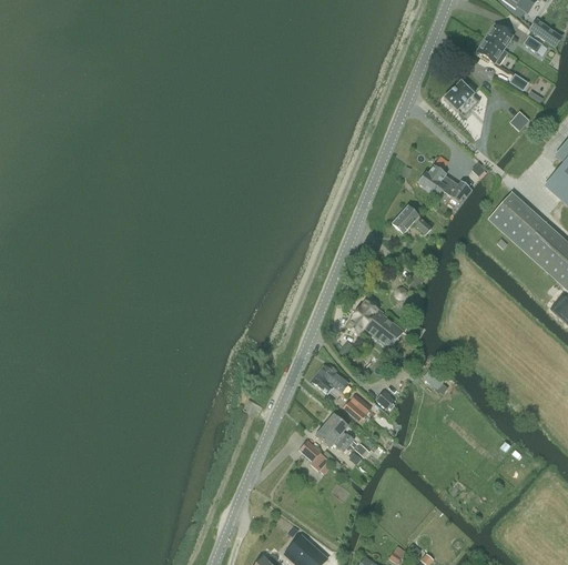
[(505,0),(515,7),(516,6),(526,12),(534,0),(505,0)]
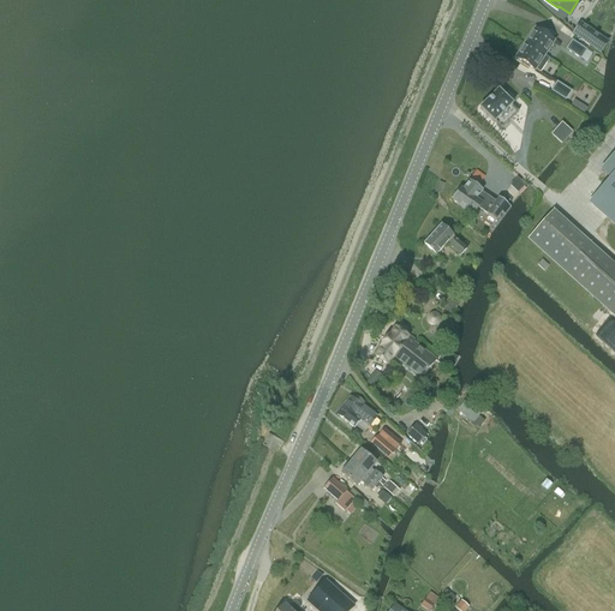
[(573,30),(573,31),(579,35),(595,46),(602,34),(580,19),(573,30)]
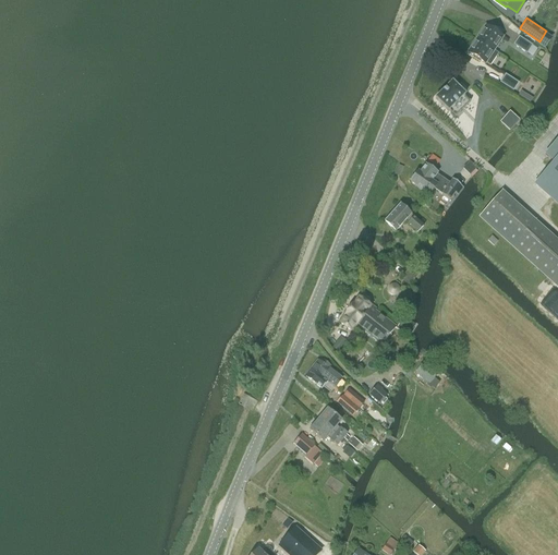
[(485,23),(476,36),(494,47),(502,34),(485,23)]
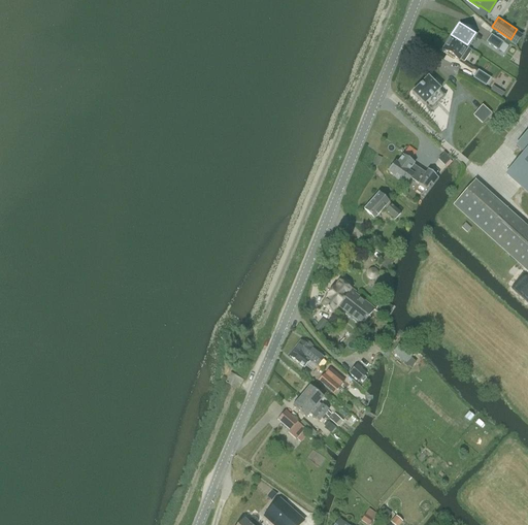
[(491,32),(486,39),(498,47),(503,40),(491,32)]
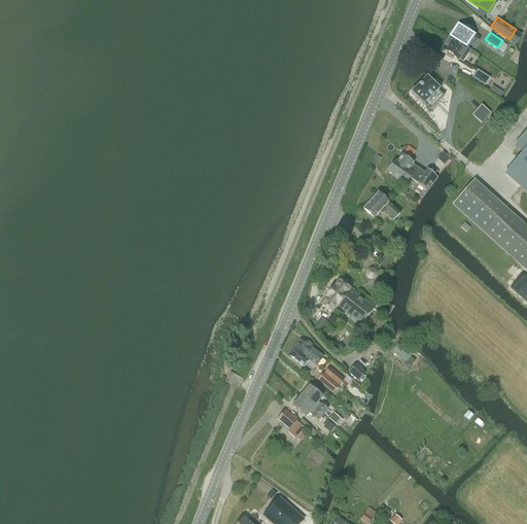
[(470,47),(466,44),(450,34),(442,46),(458,58),(458,57),(462,60),(470,47)]
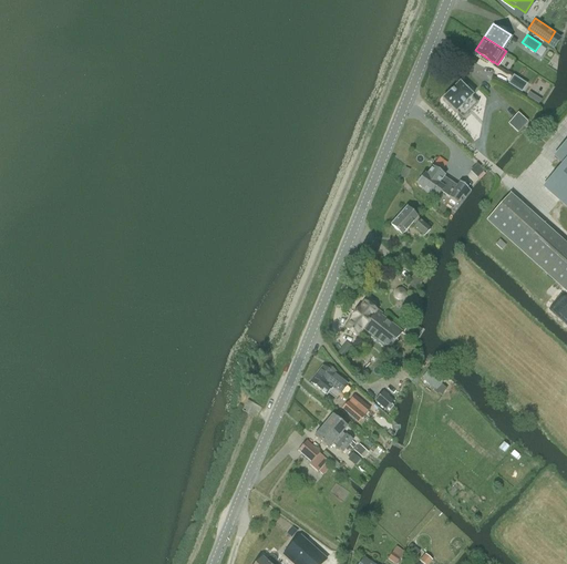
[(526,81),(513,73),(508,81),(522,89),(526,81)]
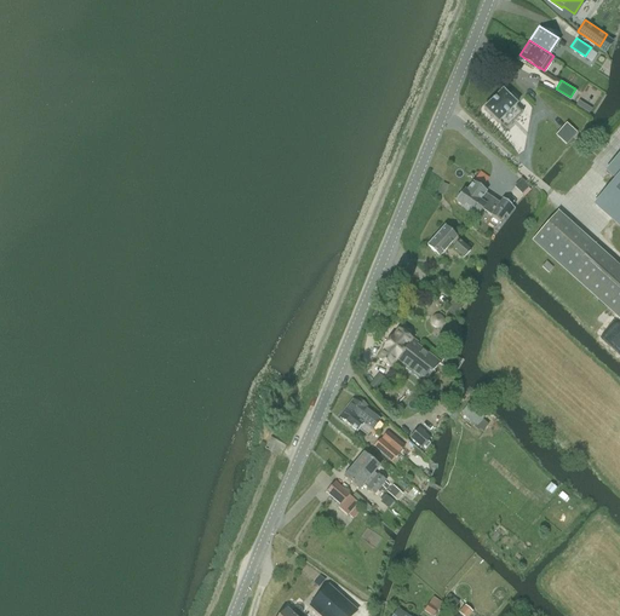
[(503,87),(483,105),(498,121),(499,120),(505,126),(522,109),(516,103),(517,102),(503,87)]
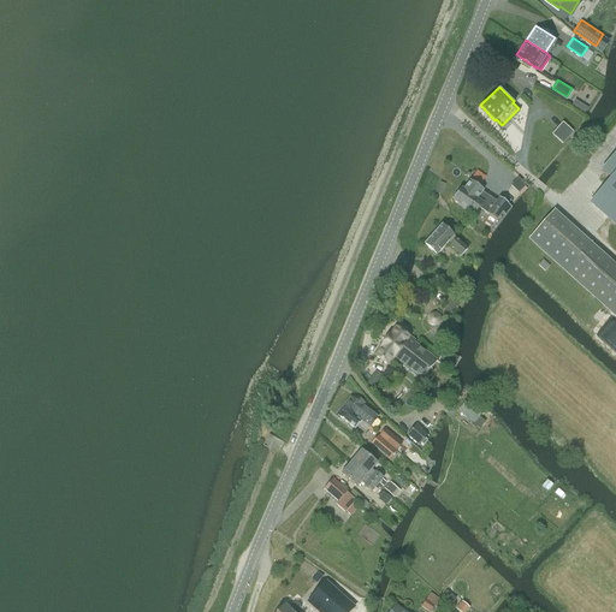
[(575,97),(572,101),(585,110),(588,106),(575,97)]
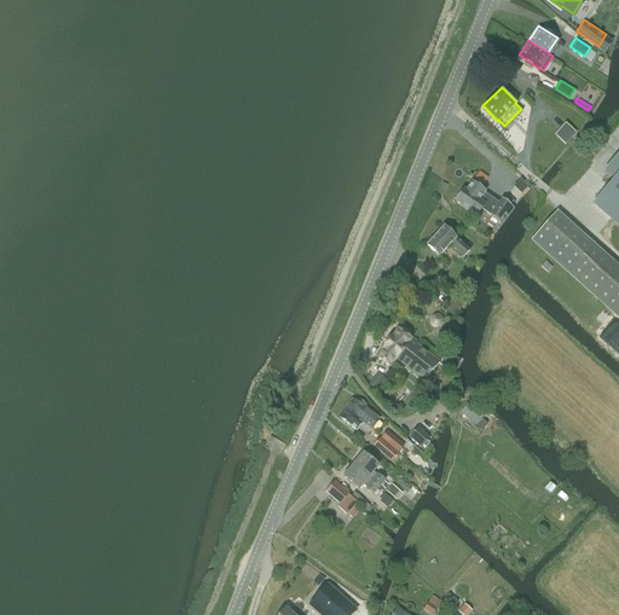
[(565,120),(555,132),(565,141),(576,129),(565,120)]
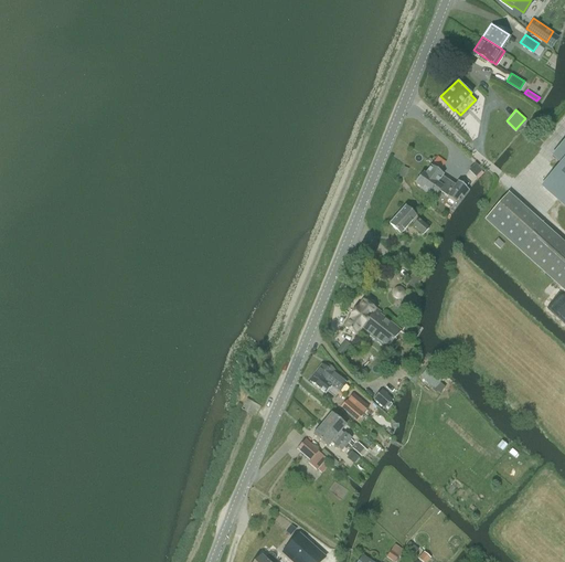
[(561,162),(543,182),(564,202),(564,138),(552,154),(560,161),(561,162)]
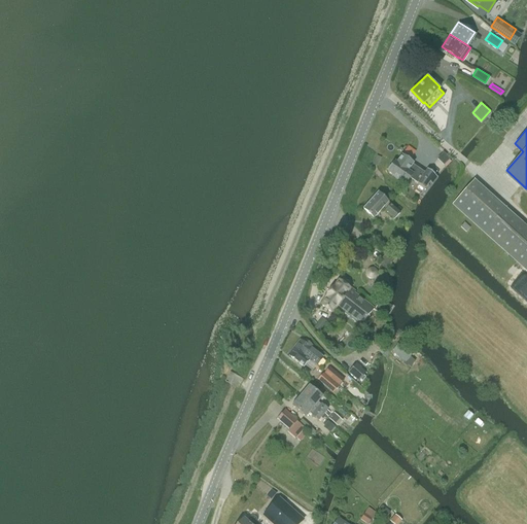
[(417,181),(424,186),(429,180),(432,182),(437,175),(434,173),(434,172),(427,167),(425,170),(413,162),(401,153),(396,161),(395,160),(392,164),(390,164),(388,167),(388,169),(388,170),(405,182),(411,174),(412,176),(411,177),(414,179),(417,175),(420,177),(417,181)]
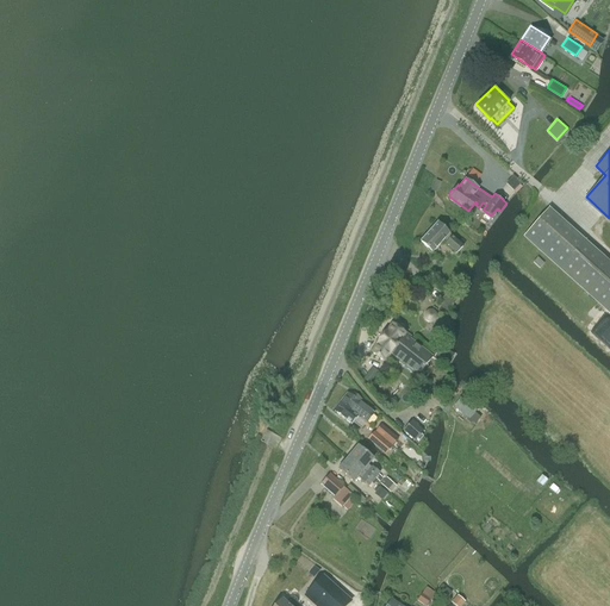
[(526,232),(609,308),(609,261),(549,206),(526,232)]
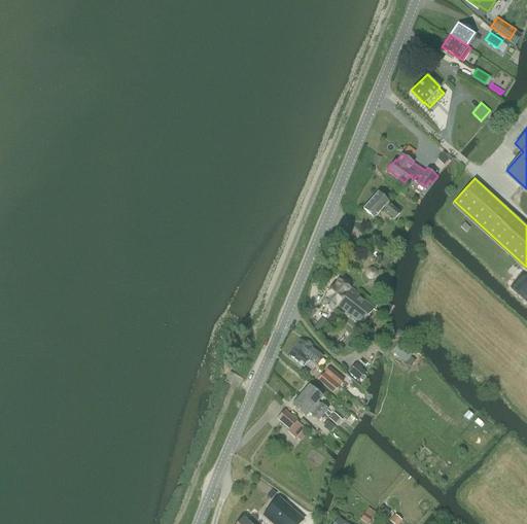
[(363,206),(367,210),(373,215),(382,206),(394,216),(399,211),(378,189),(363,206)]
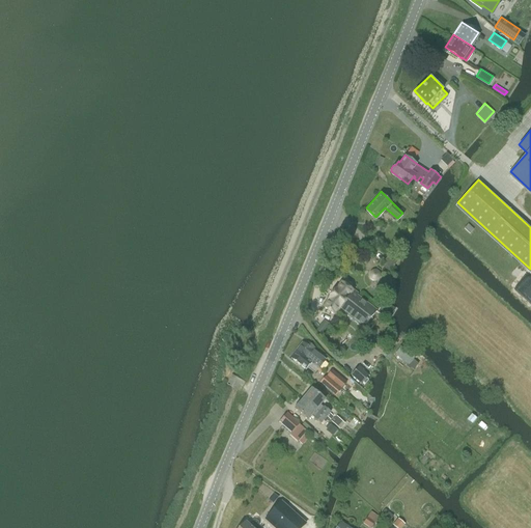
[(368,272),(368,273),(368,274),(369,275),(369,276),(370,276),(370,277),(371,278),(372,278),(373,278),(374,278),(375,278),(376,278),(378,278),(379,277),(380,276),(381,275),(381,274),(381,273),(381,272),(381,271),(380,270),(380,269),(379,268),(378,268),(376,267),(375,267),(374,267),(373,267),(372,267),(371,268),(370,268),(370,269),(369,270),(369,271),(368,272)]
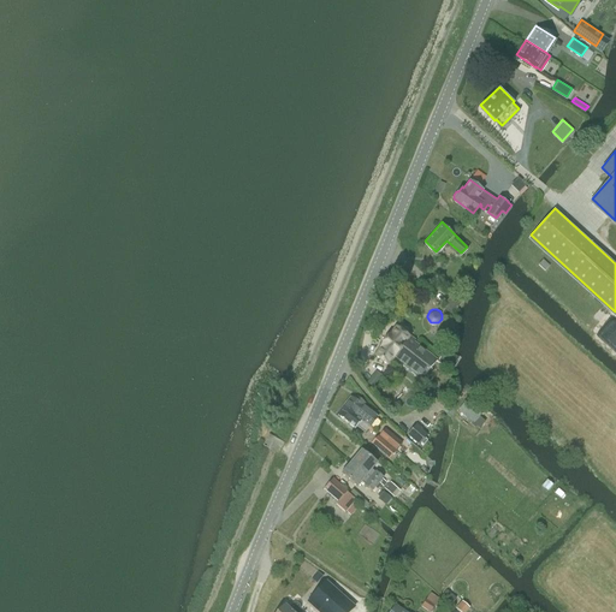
[(394,355),(404,339),(413,345),(415,342),(408,336),(409,334),(396,325),(374,352),(388,363),(394,355)]
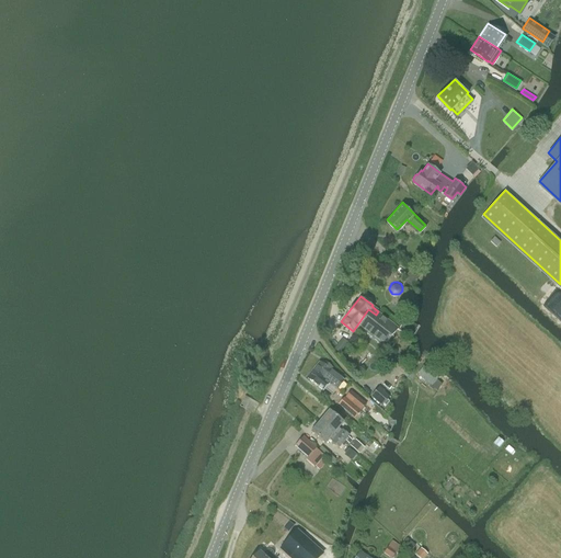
[(398,326),(378,311),(376,315),(368,309),(358,323),(384,343),(398,326)]
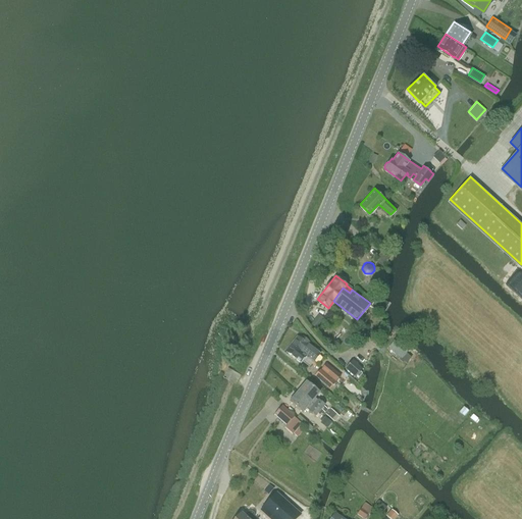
[(400,332),(388,345),(402,356),(409,348),(412,345),(400,332)]
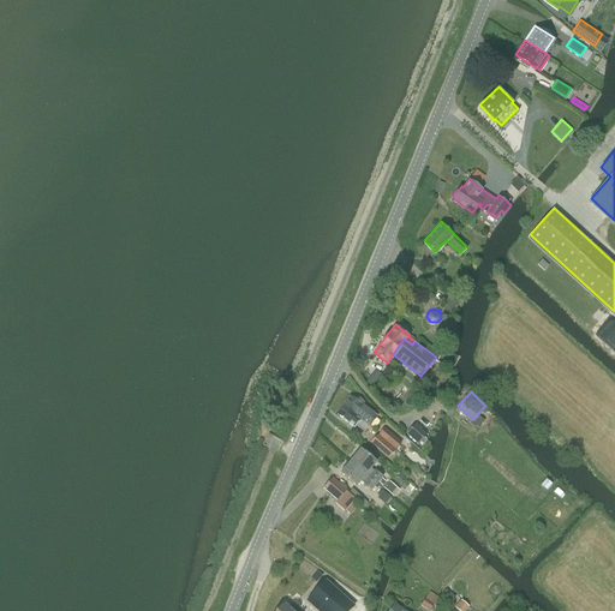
[(350,394),(344,402),(369,424),(370,424),(377,414),(376,413),(376,411),(371,407),(370,408),(362,401),(363,400),(357,395),(354,397),(350,394)]
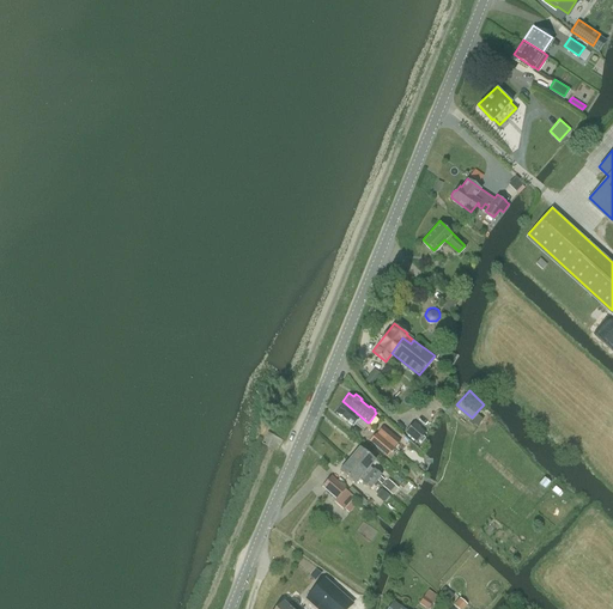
[(335,409),(343,415),(353,424),(354,421),(363,428),(368,422),(343,401),(335,409)]
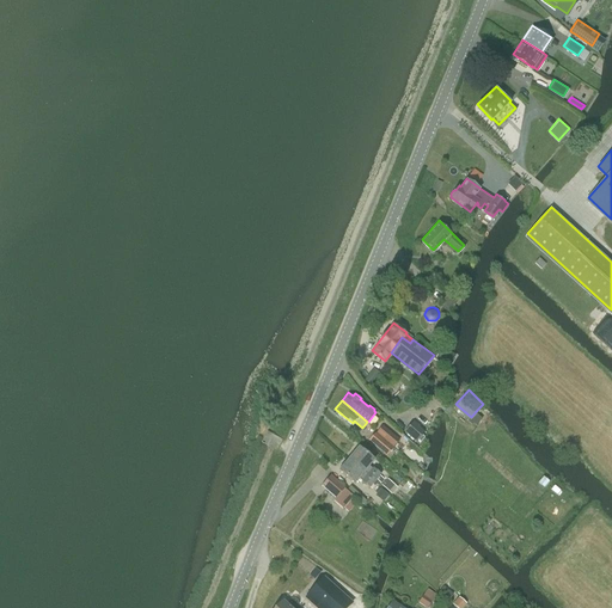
[(418,423),(415,418),(404,429),(416,441),(426,430),(418,423)]
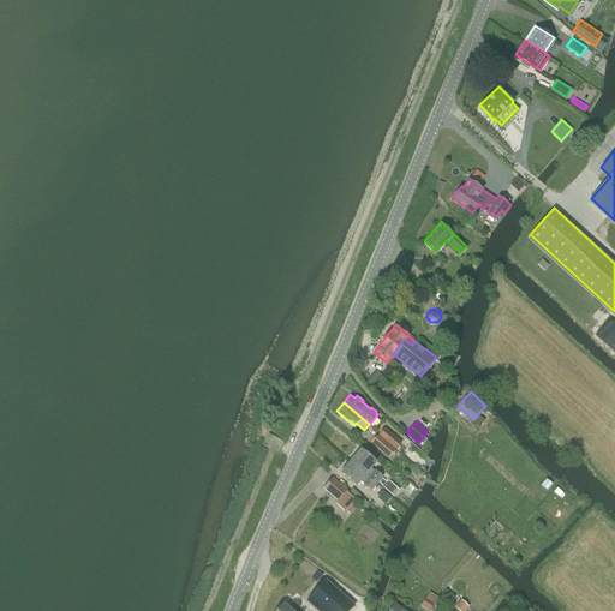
[(384,425),(378,432),(390,443),(398,436),(384,425)]
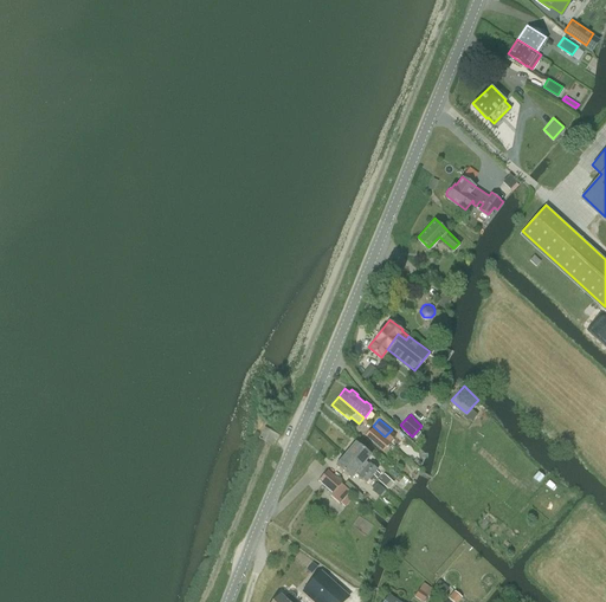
[(384,448),(389,441),(372,426),(366,433),(384,448)]
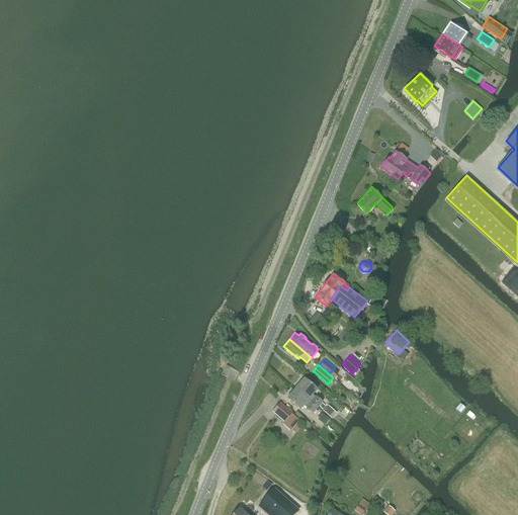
[(294,387),(318,407),(320,405),(319,404),(321,400),(315,395),(312,393),(316,388),(304,377),(301,379),(300,378),(297,381),(298,382),(294,387)]
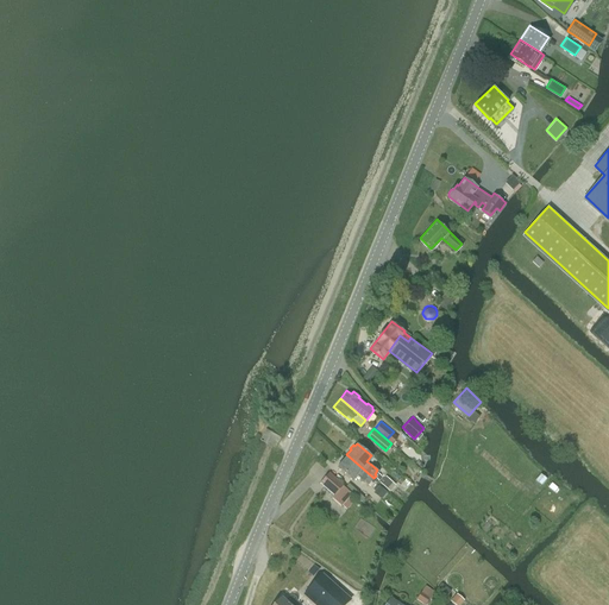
[(339,464),(337,466),(352,478),(357,473),(360,476),(359,477),(368,483),(368,481),(369,484),(372,480),(374,478),(346,454),(341,460),(340,459),(338,462),(339,464)]
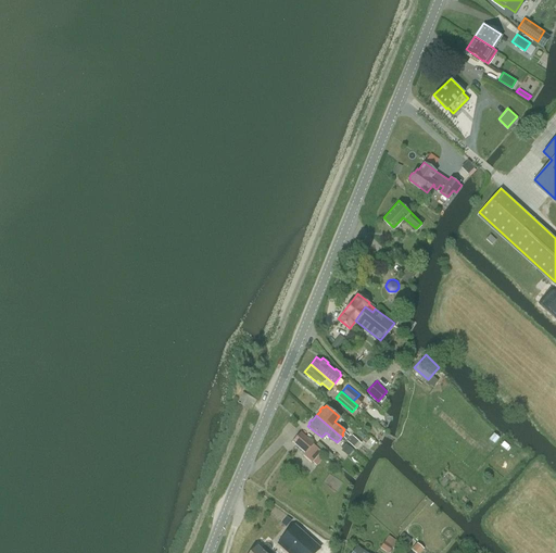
[(292,439),(305,451),(311,455),(318,447),(313,442),(313,441),(300,430),(292,439)]
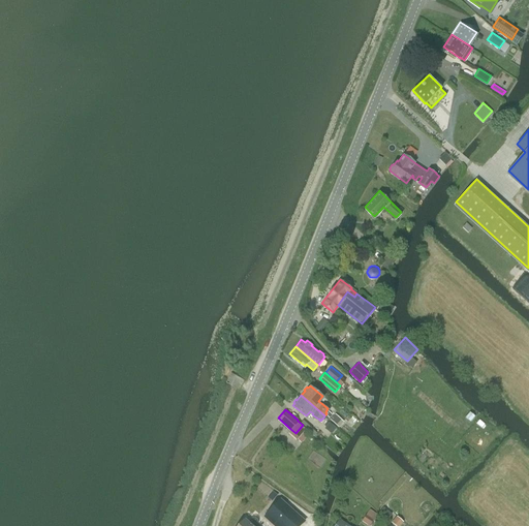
[(335,411),(330,418),(339,425),(344,420),(335,411)]
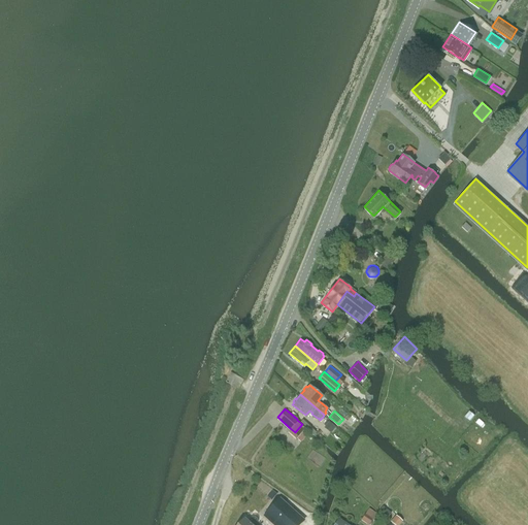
[(279,497),(264,514),(276,524),(298,524),(303,519),(279,497)]
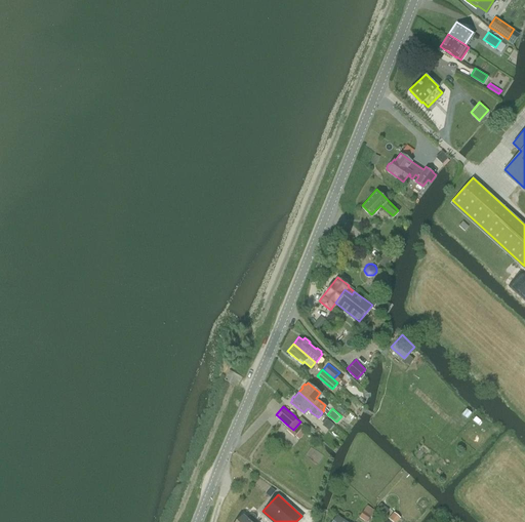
[(374,509),(366,504),(359,515),(366,520),(374,509)]
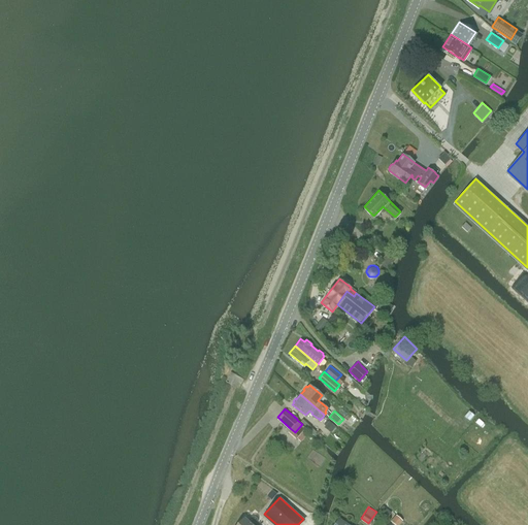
All buildings are outlined.
